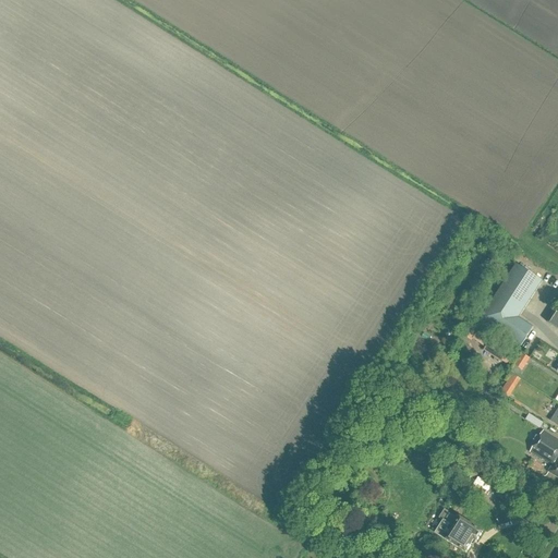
[(532,330),(533,328),(519,318),(543,281),(518,265),(481,319),(521,346),(532,330)]
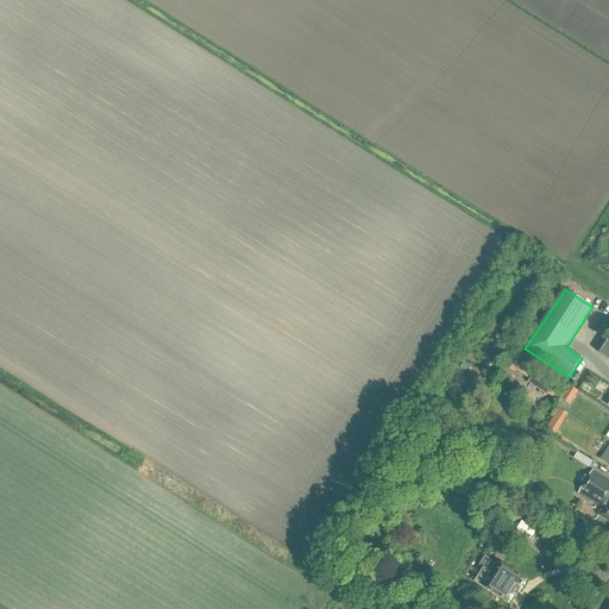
[(608,338),(606,337),(597,350),(608,357),(608,338)]
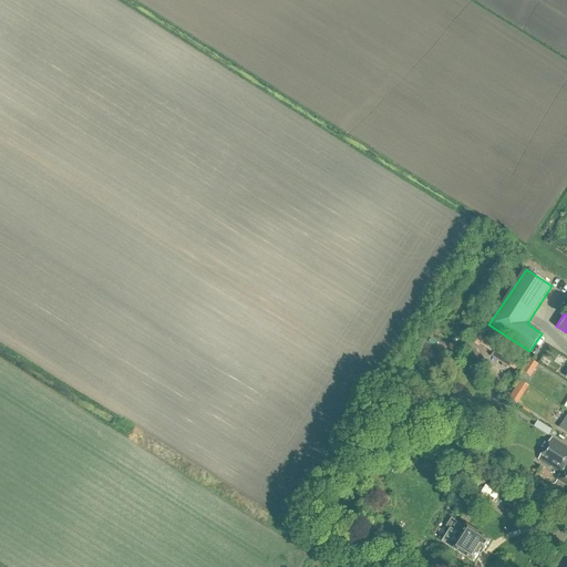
[(491,357),(509,369),(517,358),(498,346),(491,357)]
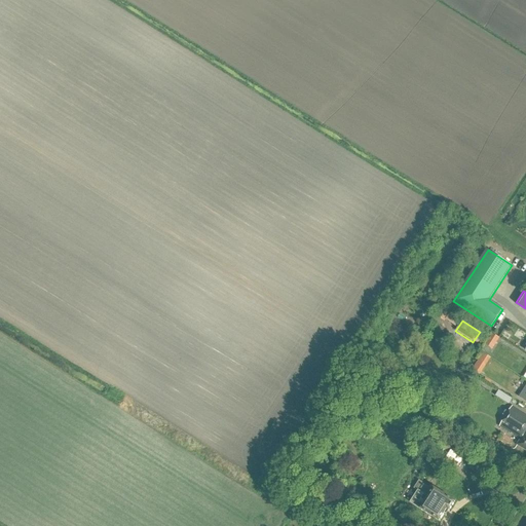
[(492,334),(485,345),(491,348),(498,338),(492,334)]
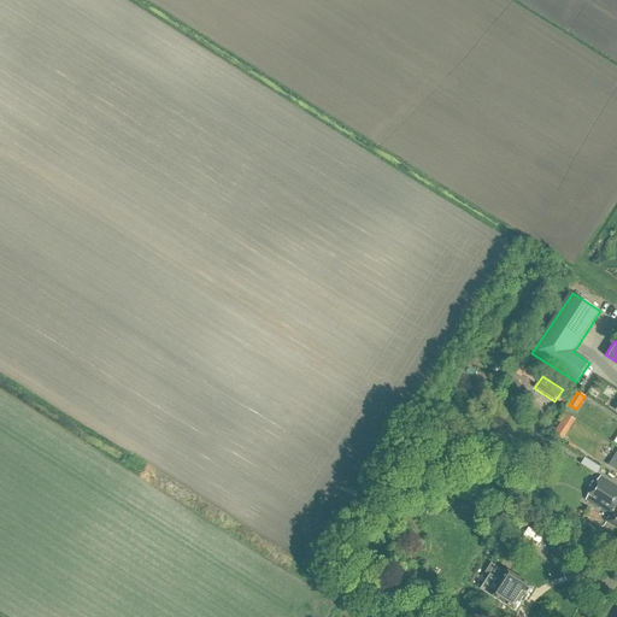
[(560,424),(553,435),(562,441),(569,430),(560,424)]
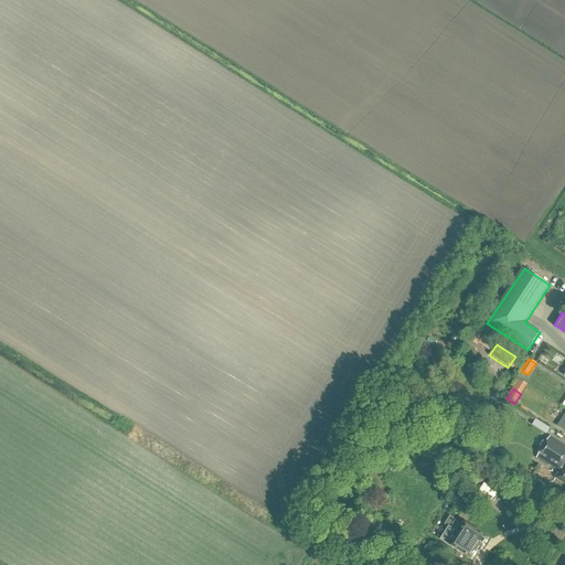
[(564,484),(564,446),(550,436),(536,458),(560,472),(555,478),(564,484)]
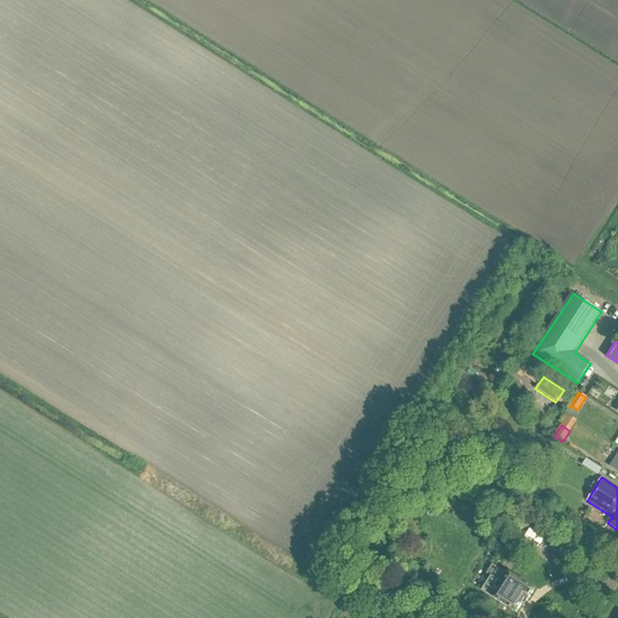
[(518,502),(525,488),(516,482),(507,496),(518,502)]
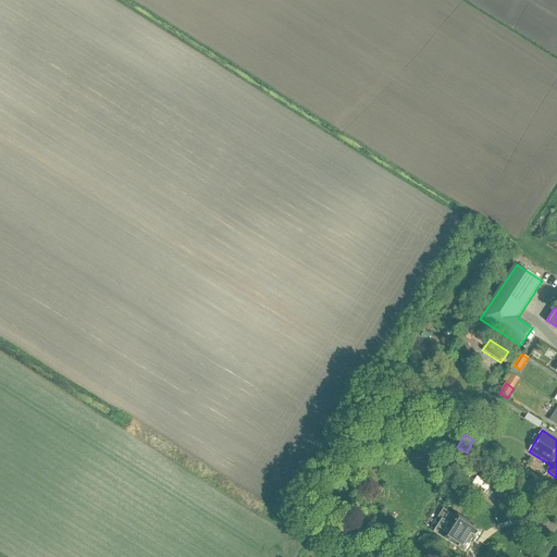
[(485,452),(490,445),(483,441),(479,448),(485,452)]
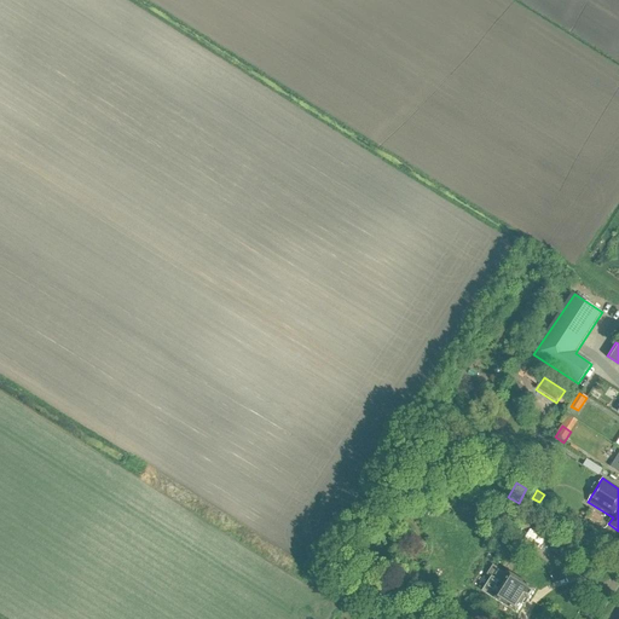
[(433,520),(440,512),(433,505),(426,514),(433,520)]
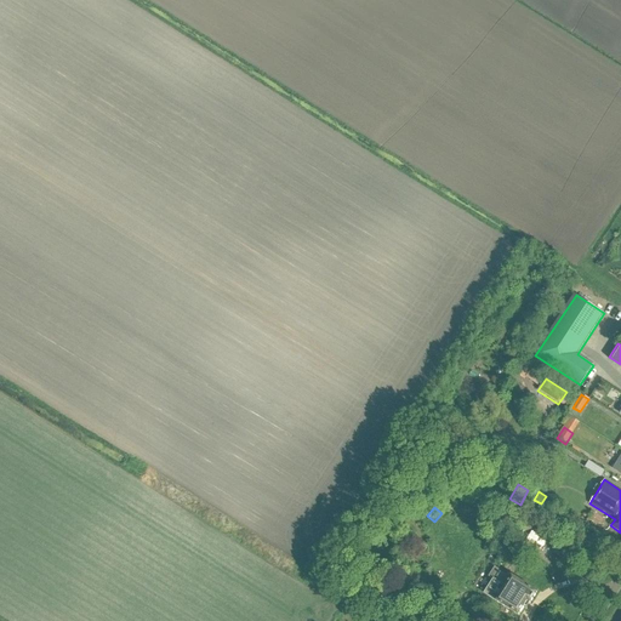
[(512,579),(495,568),(489,577),(494,580),(484,594),(519,617),(528,603),(531,605),(539,593),(512,576),(512,579)]
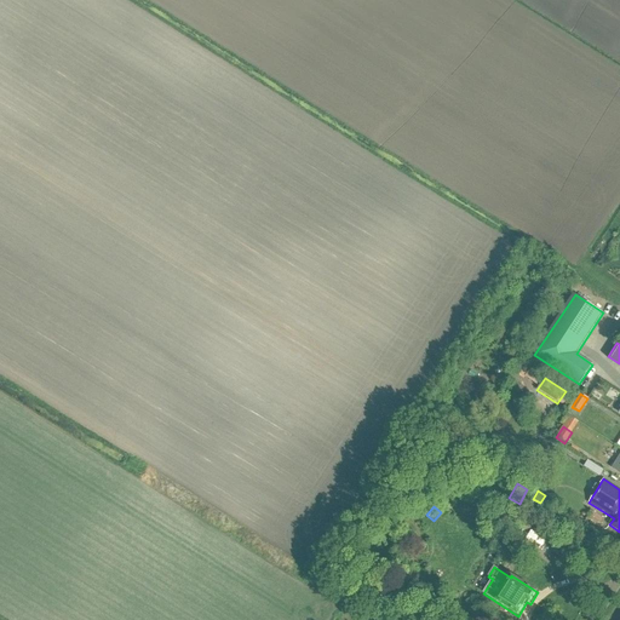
[(468,596),(483,580),(471,568),(455,584),(468,596)]
